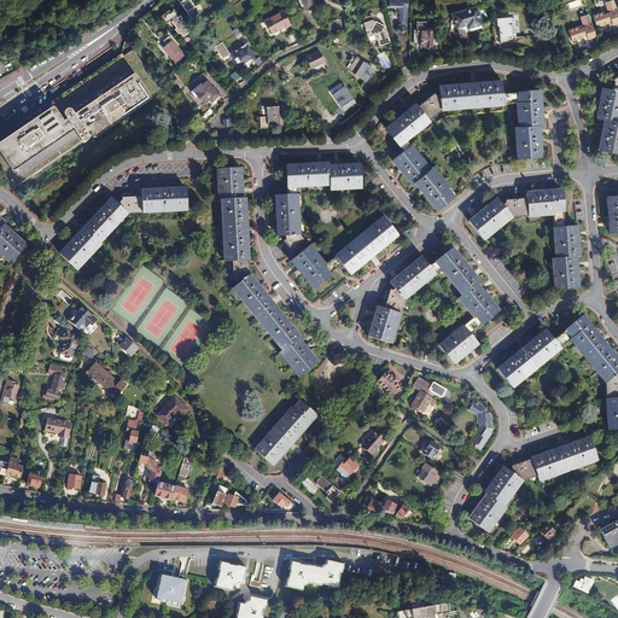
[(178,0),(191,19),(200,13),(191,0),(178,0)]
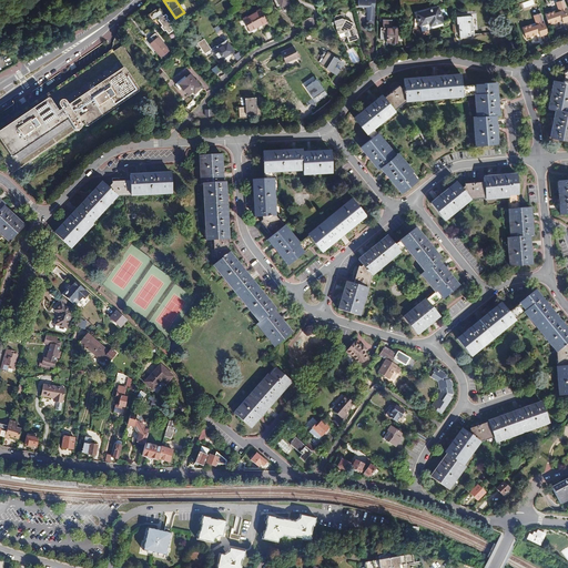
[(287,0),(273,0),(277,8),(280,7),(281,7),(283,11),(291,7),(288,3),(288,2),(287,0)]
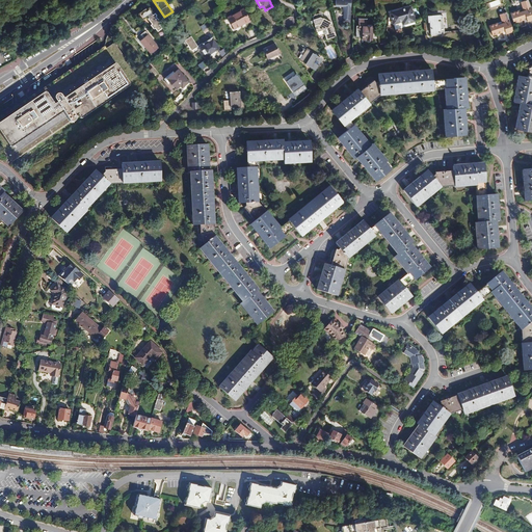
[(335,0),(335,6),(344,6),(344,10),(345,10),(345,14),(343,14),(343,22),(350,22),(351,0),(335,0)]
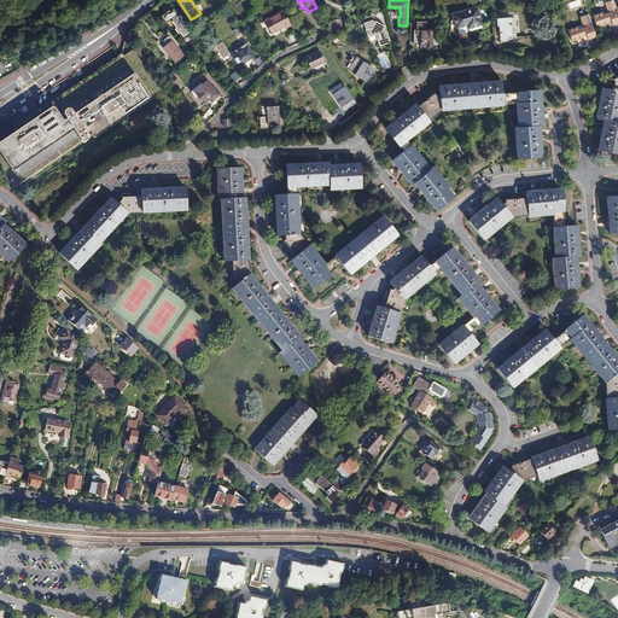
[(607,10),(593,16),(596,27),(605,24),(604,22),(611,19),(612,25),(617,22),(617,13),(613,0),(612,0),(605,3),(607,10)]
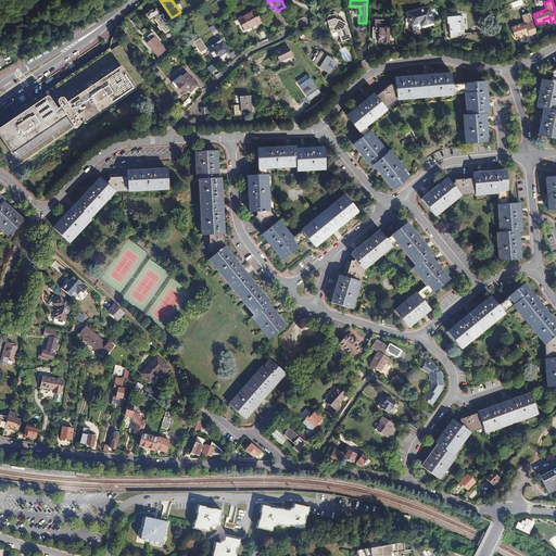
[(153,10),(152,9),(151,10),(148,7),(141,11),(149,22),(153,17),(159,25),(158,26),(161,30),(162,29),(165,34),(169,29),(167,26),(169,24),(166,20),(165,20),(163,17),(164,16),(162,13),(161,14),(156,8),(153,10)]
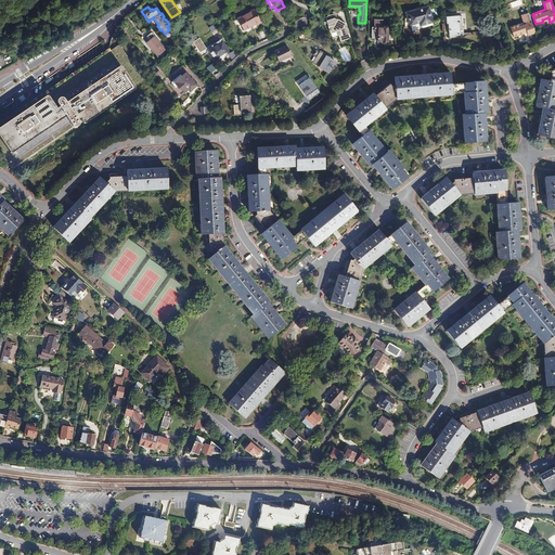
[(428,7),(407,13),(412,31),(434,25),(428,7)]
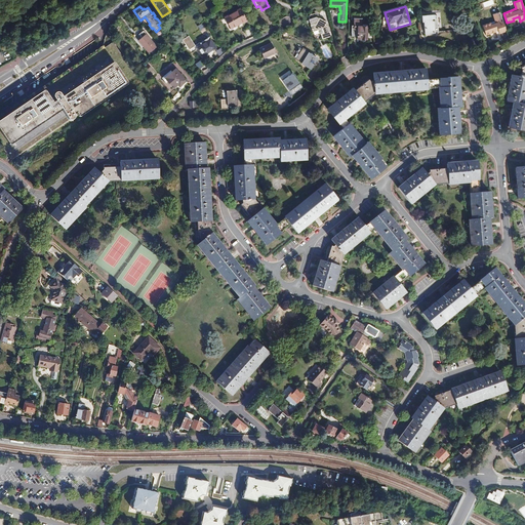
[(247,22),(240,8),(224,16),(231,29),(242,23),(242,24),(247,22)]
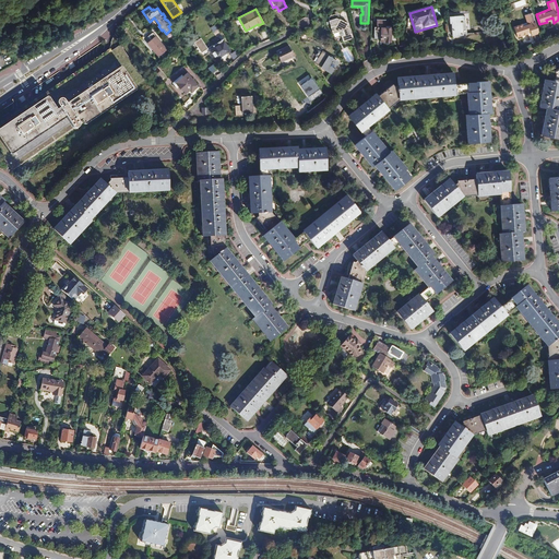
[(526,23),(513,27),(518,37),(524,35),(524,33),(530,31),(532,36),(539,33),(533,13),(524,15),(526,23)]
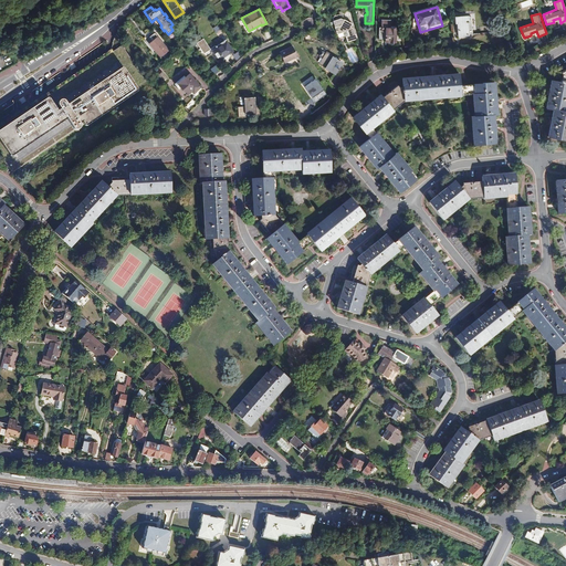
[(397,28),(398,17),(396,17),(396,16),(392,16),(389,16),(386,16),(381,16),(379,14),(379,21),(381,21),(381,30),(379,30),(379,35),(379,39),(385,39),(385,42),(396,43),(397,28)]
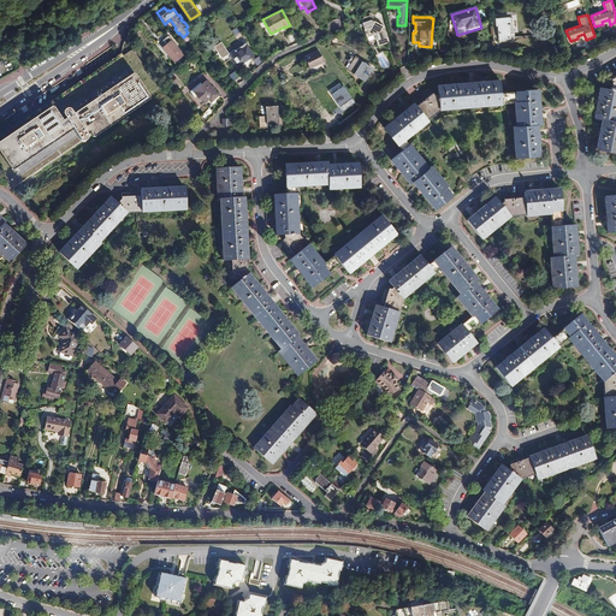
[(498,25),(499,40),(514,37),(513,18),(496,19),(496,25),(498,25)]
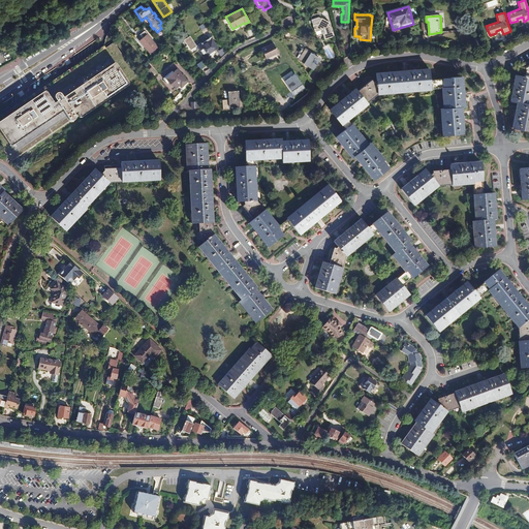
[(318,17),(311,20),(315,32),(320,30),(322,34),(323,34),(324,39),(334,36),(332,32),(330,26),(328,26),(330,22),(321,18),(321,19),(318,17)]
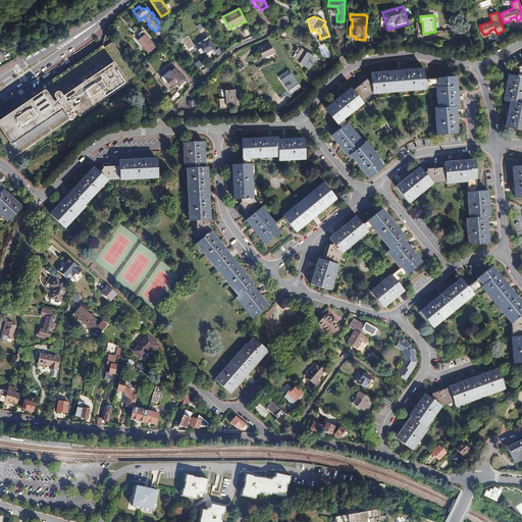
[(138,41),(148,52),(155,46),(145,35),(139,40),(138,41)]
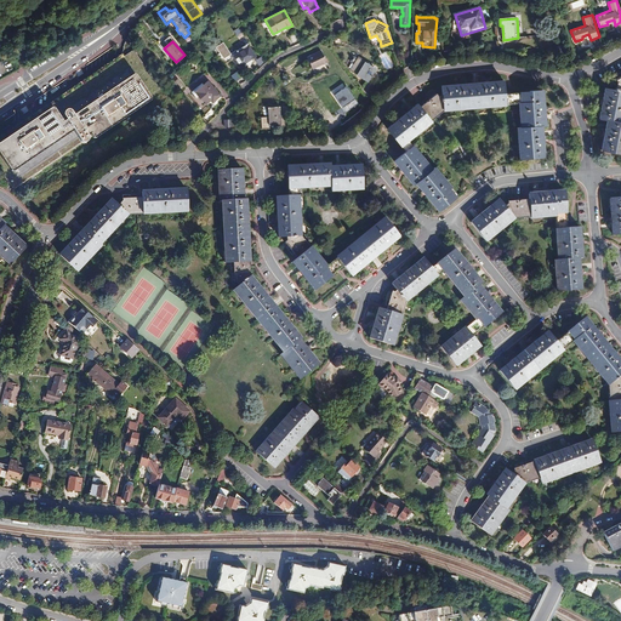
[(215,45),(221,58),(229,55),(223,41),(215,45)]
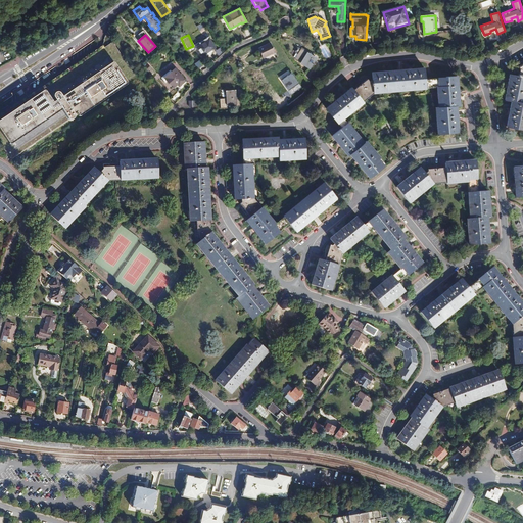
[(208,36),(199,42),(201,44),(197,47),(202,55),(215,47),(209,39),(209,38),(208,36)]
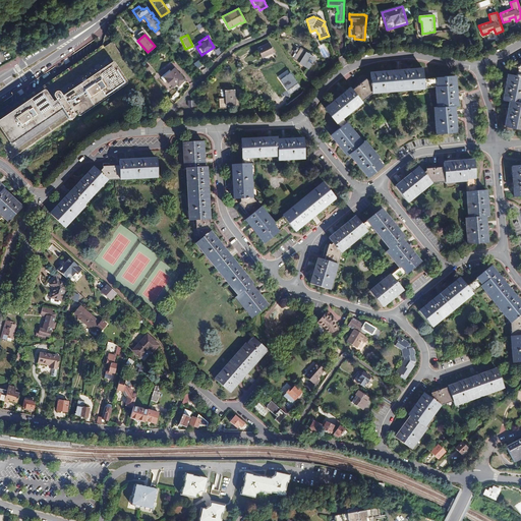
[(475,44),(472,37),(466,39),(469,47),(475,44)]
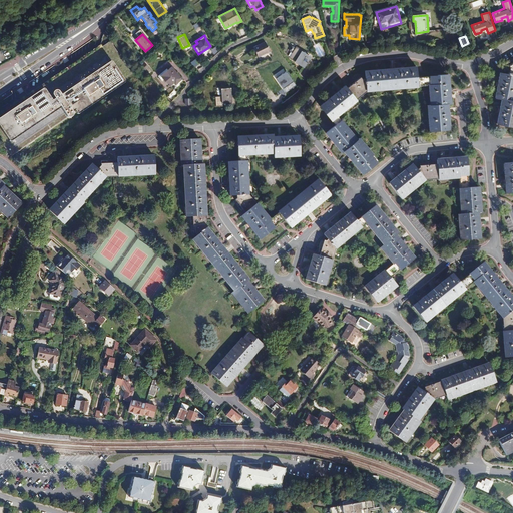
[(132,74),(110,41),(102,47),(100,45),(0,112),(0,139),(9,153),(12,155),(68,117),(68,118),(70,118),(71,117),(72,116),(73,115),(73,114),(73,113),(72,112),(75,111),(77,114),(78,114),(79,114),(124,83),(125,83),(125,82),(125,81),(124,79),(132,74)]
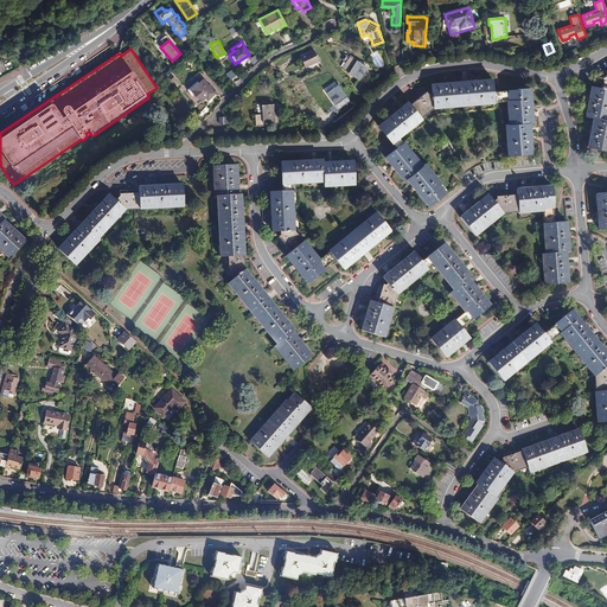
[(319,61),(313,49),(300,56),(305,68),(319,61)]
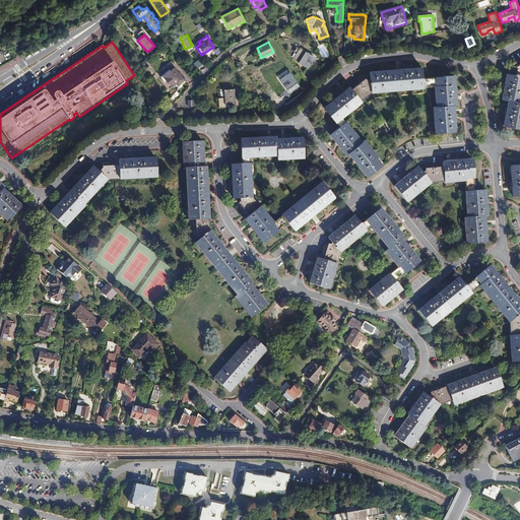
[(300,48),(300,49),(297,47),(293,52),(297,54),(294,58),(300,62),(299,63),(308,69),(315,58),(306,52),(306,51),(300,48)]
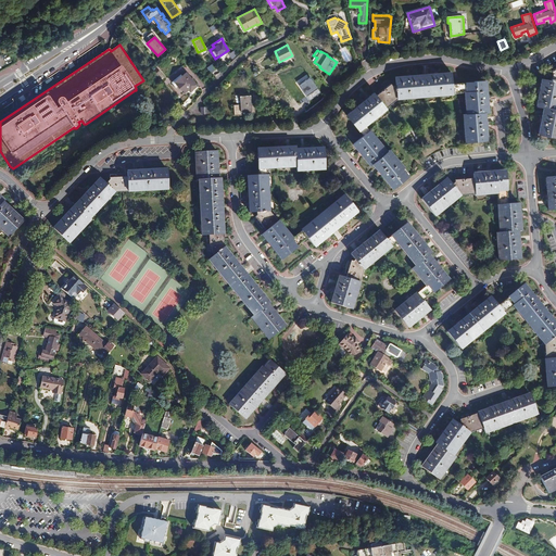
[(555,67),(552,72),(552,73),(551,80),(542,78),(536,106),(543,108),(539,135),(555,137),(555,108),(555,109),(555,103),(555,67)]
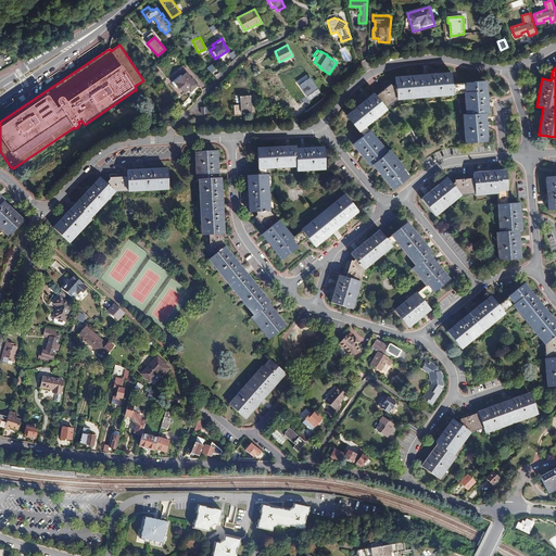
[(164,78),(159,71),(155,73),(161,80),(164,78)]
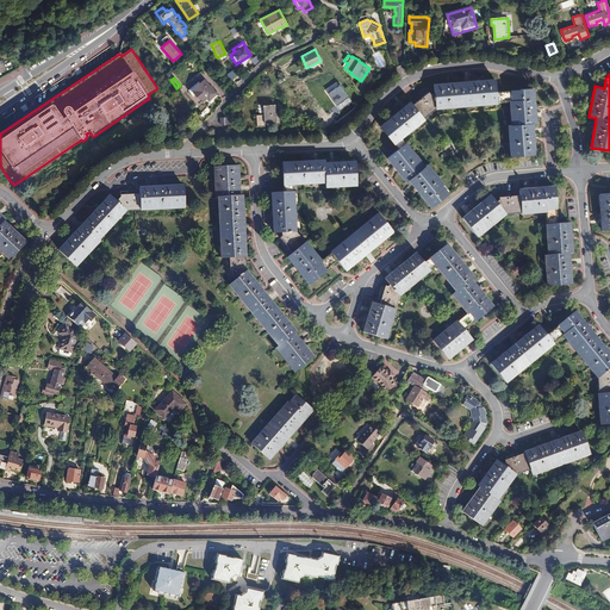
[(409,180),(431,207),(440,200),(439,199),(446,193),(440,186),(436,181),(439,179),(434,172),(430,175),(428,172),(430,170),(425,166),(424,166),(422,169),(418,165),(421,162),(412,150),(409,153),(406,150),(409,149),(404,144),(398,137),(403,135),(404,136),(417,125),(414,122),(416,119),(417,122),(423,117),(423,118),(429,113),(428,112),(435,106),(435,104),(441,104),(441,107),(456,106),(455,103),(459,101),(460,104),(466,104),(472,103),(472,101),(475,100),(477,105),(491,104),(491,99),(496,99),(497,103),(509,100),(514,100),(514,106),(510,106),(510,114),(515,114),(515,118),(512,118),(514,125),(510,125),(510,131),(512,131),(512,135),(509,135),(510,150),(514,150),(515,156),(535,154),(531,123),(536,123),(533,88),(510,89),(510,91),(496,92),(495,79),(434,85),(434,93),(430,93),(429,91),(412,105),(410,101),(379,126),(393,143),(394,143),(398,149),(387,159),(406,181),(409,180)]
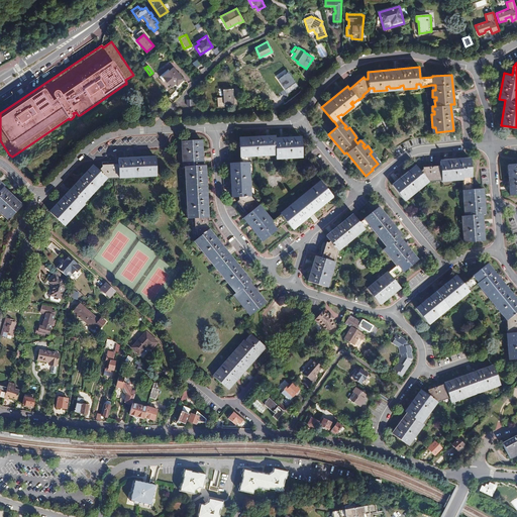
[(173,68),(169,71),(170,72),(164,78),(170,86),(173,83),(174,85),(175,84),(177,86),(184,80),(173,68)]
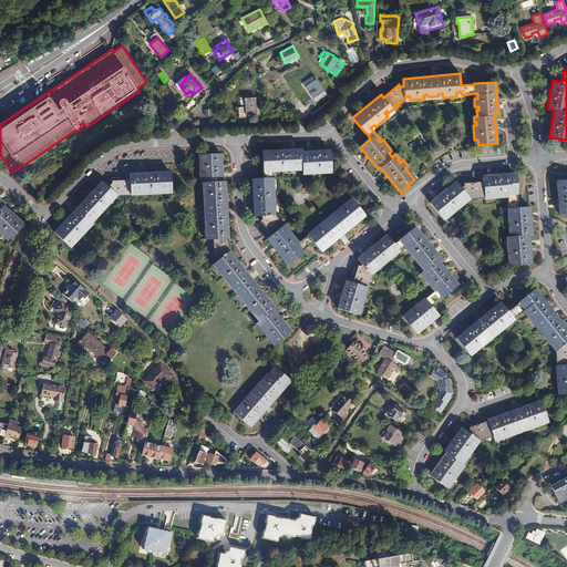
[(300,86),(294,76),(279,88),(285,96),(300,86)]
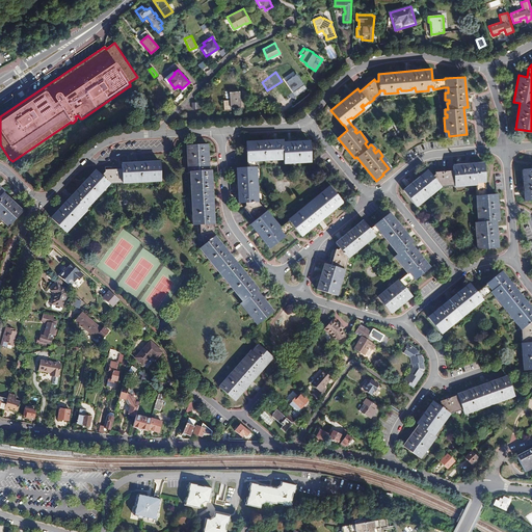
[(230,100),(223,101),(224,110),(231,110),(231,107),(234,107),(235,109),(244,108),(243,99),(240,99),(239,91),(229,91),(230,100)]
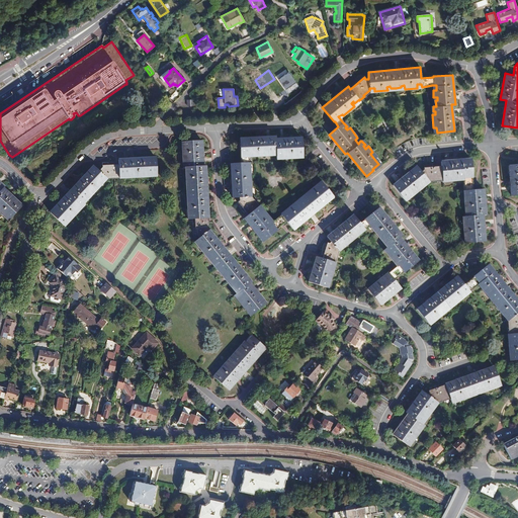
[(265,212),(262,214),(260,212),(261,210),(258,206),(259,206),(251,197),(251,190),(247,191),(247,184),(249,184),(250,184),(250,171),(246,172),(246,169),(247,169),(247,163),(248,163),(248,158),(264,157),(264,153),(271,153),(271,156),(276,156),(276,158),(281,158),(281,156),(284,156),(285,159),(297,159),(297,155),(303,155),(301,138),(275,140),(275,137),(239,139),(240,158),(241,158),(241,164),(230,164),(232,198),(239,198),(239,199),(238,199),(237,201),(248,216),(243,219),(262,243),(277,230),(286,222),(293,231),(334,197),(323,184),(319,187),(317,184),(308,192),(310,195),(307,197),(306,195),(301,199),(297,202),(298,204),(296,206),(293,203),(284,211),(286,214),(282,218),(281,216),(273,223),(270,225),(267,221),(269,219),(265,212)]
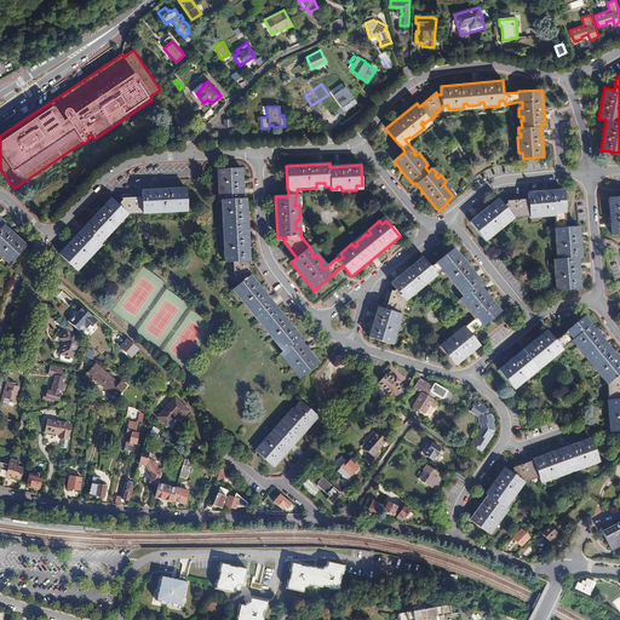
[(299,372),(303,375),(319,363),(299,339),(300,337),(250,275),(248,262),(250,262),(246,199),(244,199),(242,168),(222,170),(222,176),(218,176),(218,190),(223,190),(223,194),(220,194),(222,201),(225,200),(225,206),(222,206),(223,222),(227,220),(227,225),(224,225),(225,231),(225,237),(228,237),(228,241),(224,242),(224,257),(229,257),(229,263),(234,262),(235,281),(237,281),(239,285),(234,288),(237,293),(240,292),(242,296),(239,298),(248,310),(252,306),(257,314),(254,316),(262,326),(265,323),(270,329),(268,333),(276,344),(280,342),(282,344),(281,346),(285,350),(282,351),(281,352),(286,359),(287,356),(290,360),(286,362),(297,374),(299,372)]
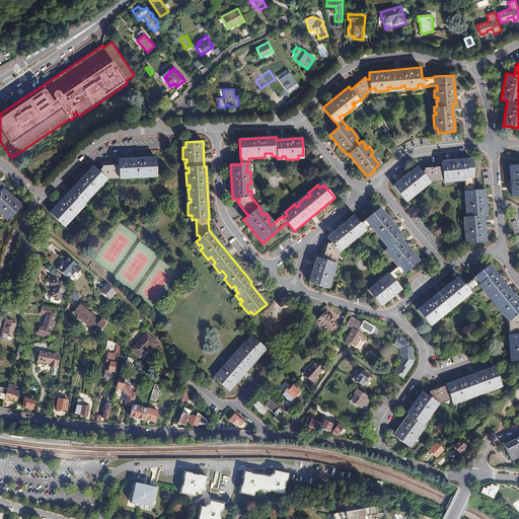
[(93,166),(50,213),(62,224),(66,221),(65,220),(67,217),(71,221),(79,212),(76,208),(78,206),(79,207),(82,203),(84,204),(88,200),(85,198),(88,194),(91,197),(101,186),(99,182),(101,180),(102,181),(106,177),(107,179),(120,178),(126,178),(126,175),(133,174),(133,178),(145,177),(145,174),(152,173),(152,177),(157,176),(156,158),(119,160),(119,165),(102,166),(102,168),(99,171),(93,166)]
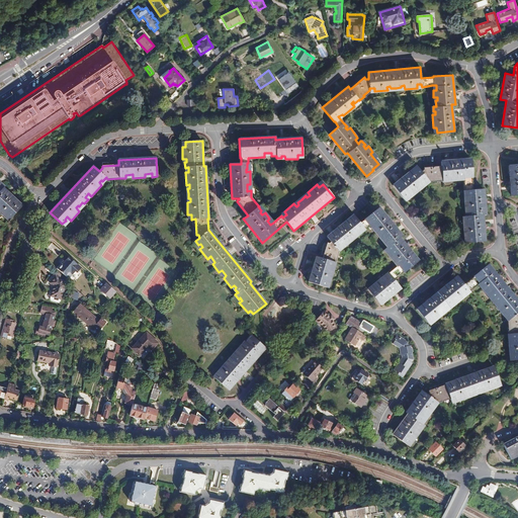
[(463,226),(464,239),(467,238),(468,243),(485,242),(483,216),(486,216),(484,189),(472,190),(472,178),(471,159),(441,162),(441,167),(418,169),(416,166),(393,185),(405,200),(409,196),(408,195),(410,193),(412,196),(422,187),(420,185),(422,183),(424,184),(428,181),(435,180),(436,182),(442,181),(442,180),(447,180),(447,178),(450,178),(451,181),(458,181),(458,177),(462,177),(463,180),(463,191),(464,191),(465,196),(467,196),(467,199),(464,200),(465,211),(468,211),(469,217),(465,217),(464,217),(464,223),(466,223),(466,226),(463,226)]
